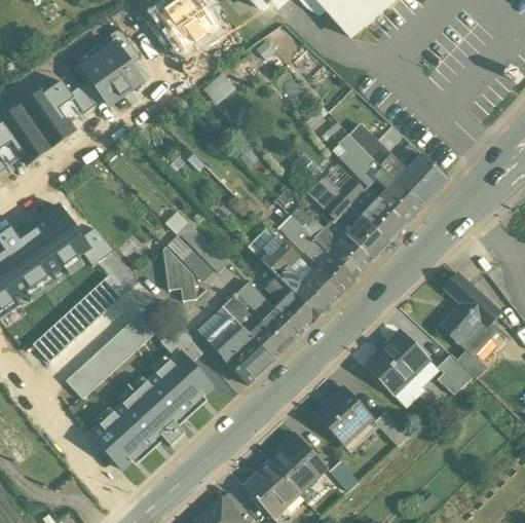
[(205,11),(196,0),(177,0),(157,14),(160,19),(174,39),(184,52),(217,29),(205,11)]
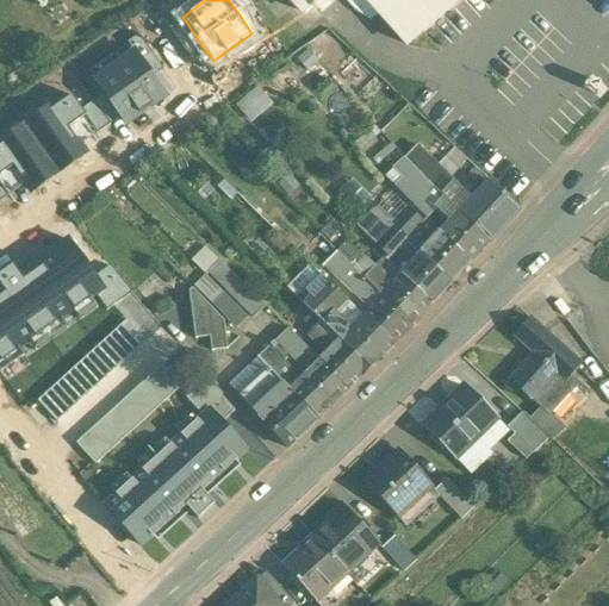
[(228,0),(238,13),(253,4),(250,0),(228,0)]
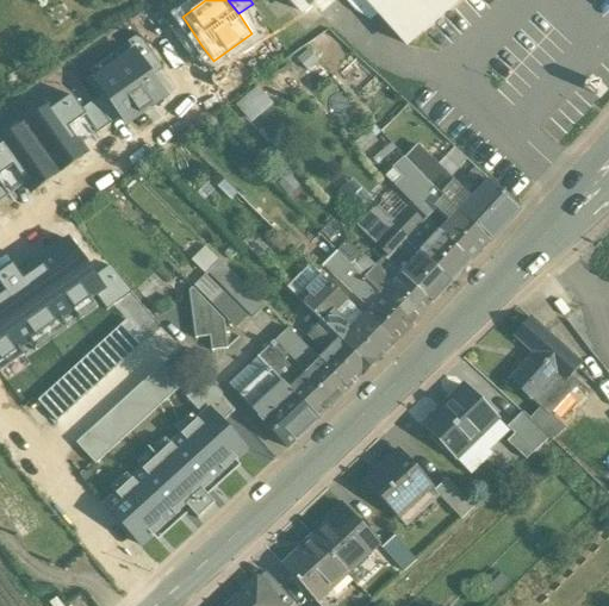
[(367,0),(377,11),(405,42),(453,0),(294,0),(303,10),(312,2),(315,0),(367,0)]
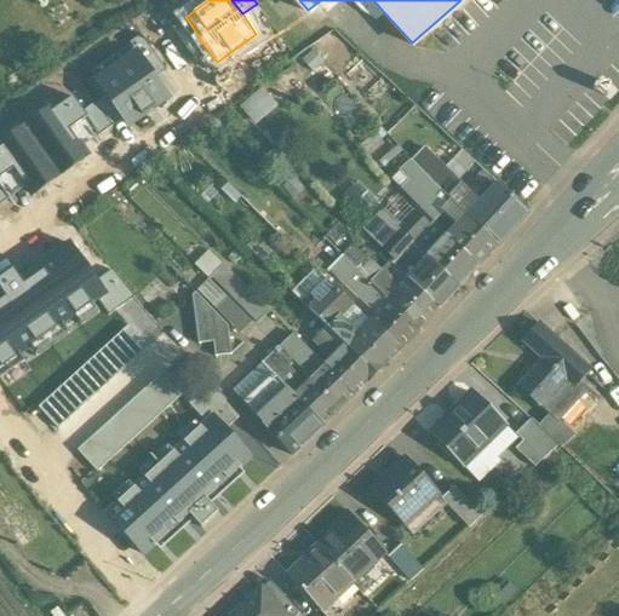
[(320,0),(317,3),(325,11),(337,0),(320,0)]
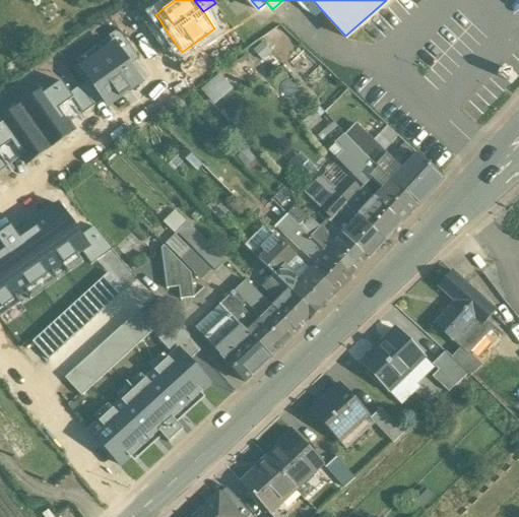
[(296,0),(301,6),(314,14),(321,9),(313,0),(296,0)]
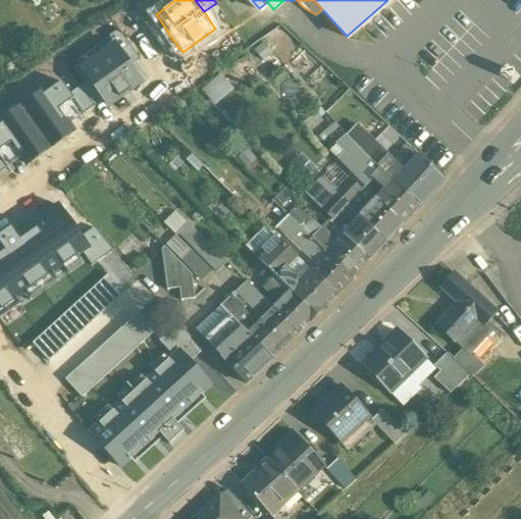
[(172,39),(159,18),(147,27),(161,47),(172,39)]
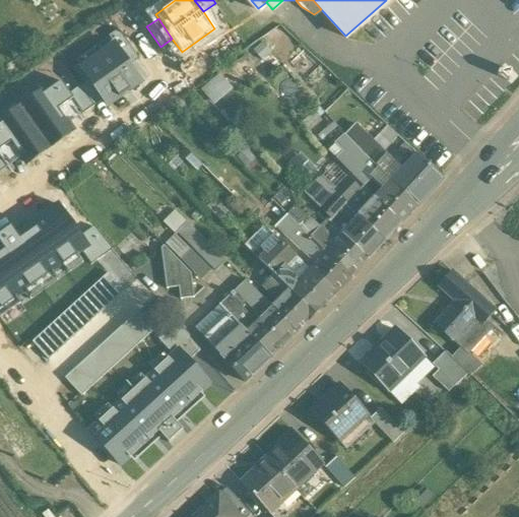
[(138,57),(117,26),(108,34),(114,44),(128,64),(138,57)]
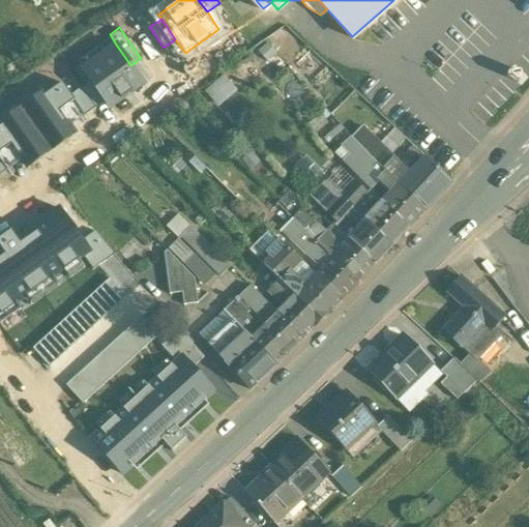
[(130,65),(116,45),(83,68),(90,79),(105,99),(110,106),(143,82),(130,65)]
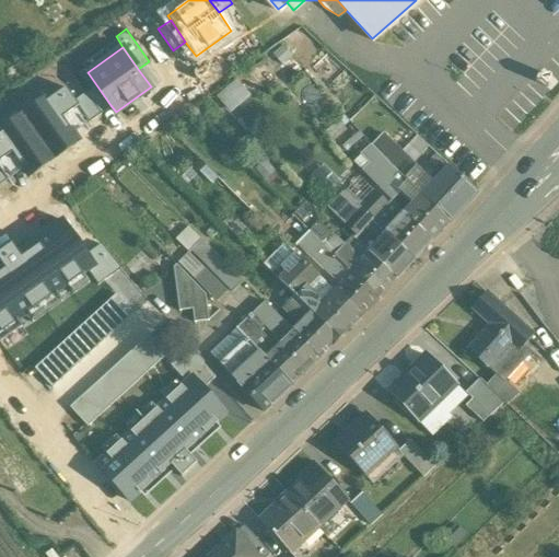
[(231,107),(249,91),(237,76),(218,92),(231,107)]
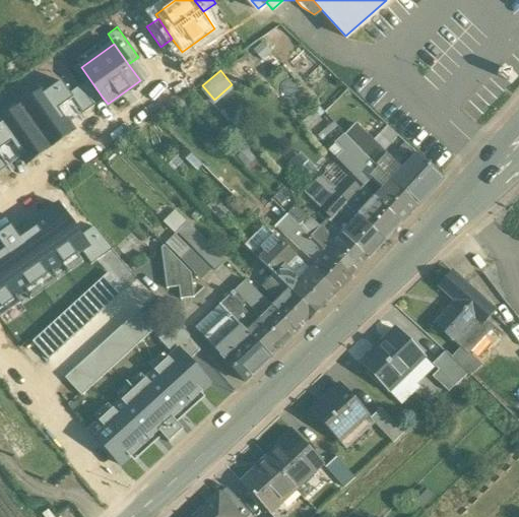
[(78,84),(92,104),(103,98),(88,77),(78,84)]
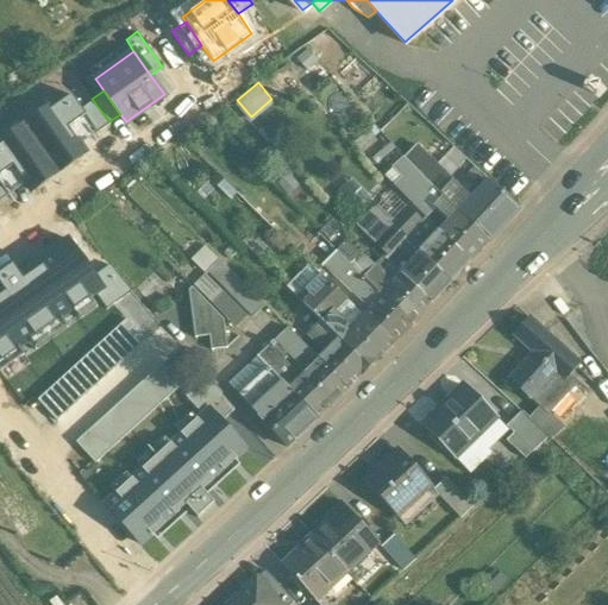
[(24,123),(57,170),(85,150),(67,126),(85,113),(80,107),(70,93),(52,106),(51,104),(24,123)]
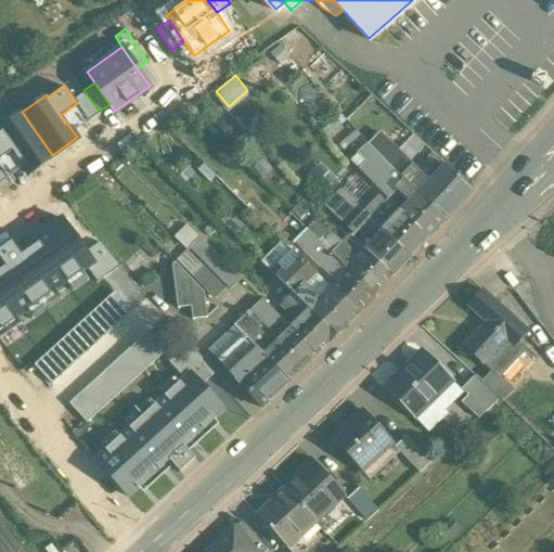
[(99,111),(84,90),(73,98),(77,103),(88,118),(99,111)]
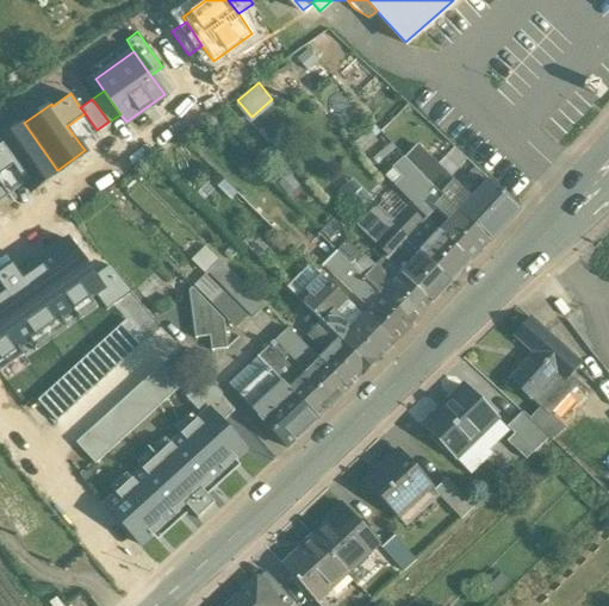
[(57,170),(24,123),(0,139),(0,173),(13,164),(30,189),(57,170)]
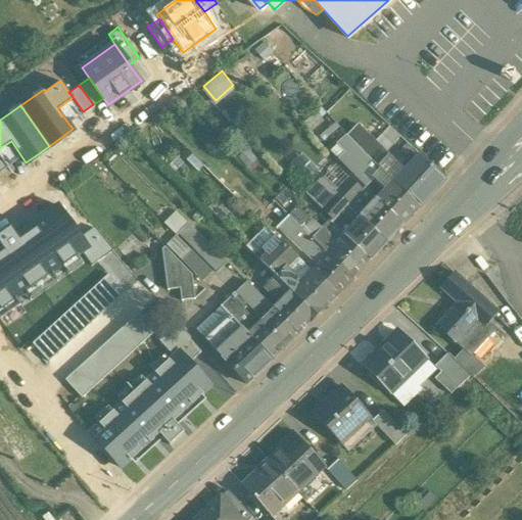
[(345,134),(369,156),(380,143),(357,122),(345,134)]
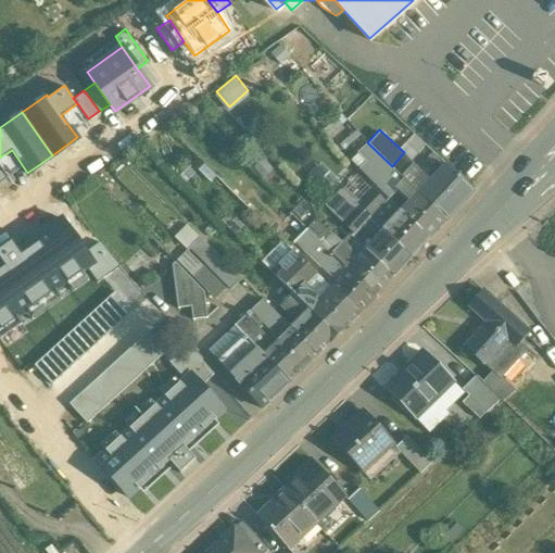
[(367,142),(356,153),(357,163),(377,181),(392,166),(367,142)]
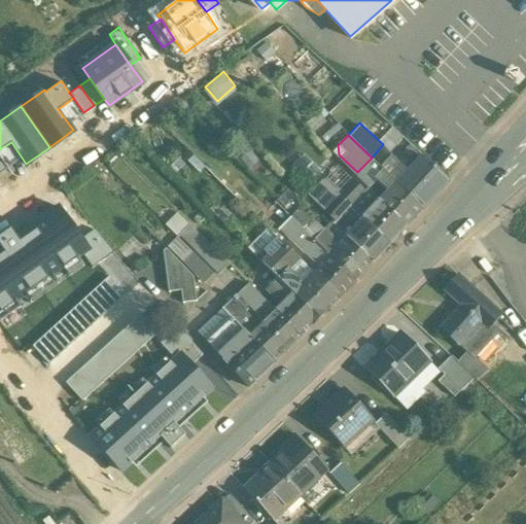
[(372,158),(383,170),(387,165),(397,154),(386,142),(383,144),(372,158)]
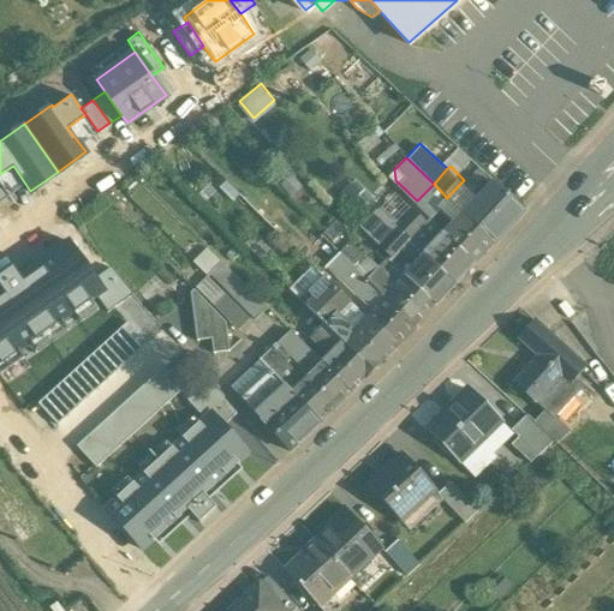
[(522,210),(490,179),(482,189),(482,190),(513,219),(522,210)]
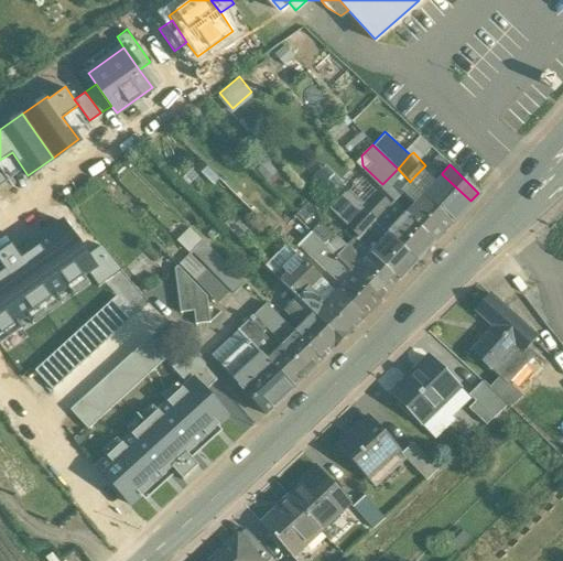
[(410,182),(398,169),(382,184),(394,197),(410,182)]
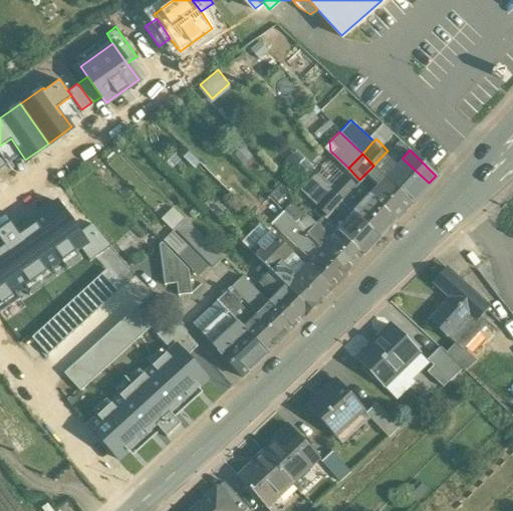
[(429,183),(403,159),(391,173),(387,177),(412,201),(429,183)]
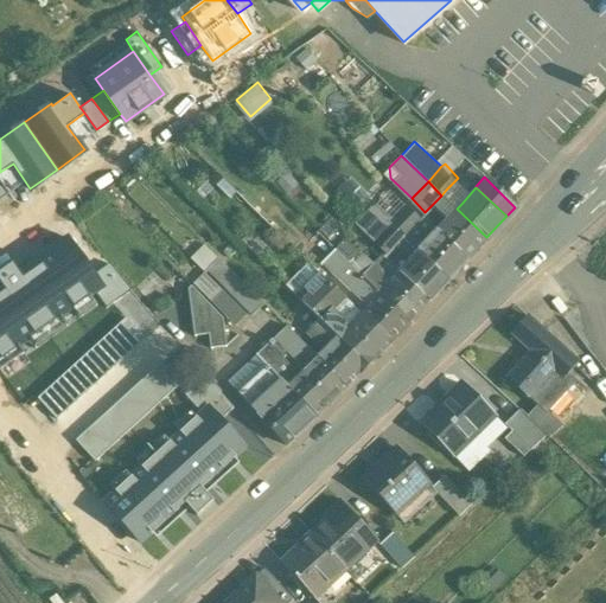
[(461,204),(446,190),(441,196),(457,209),(461,204)]
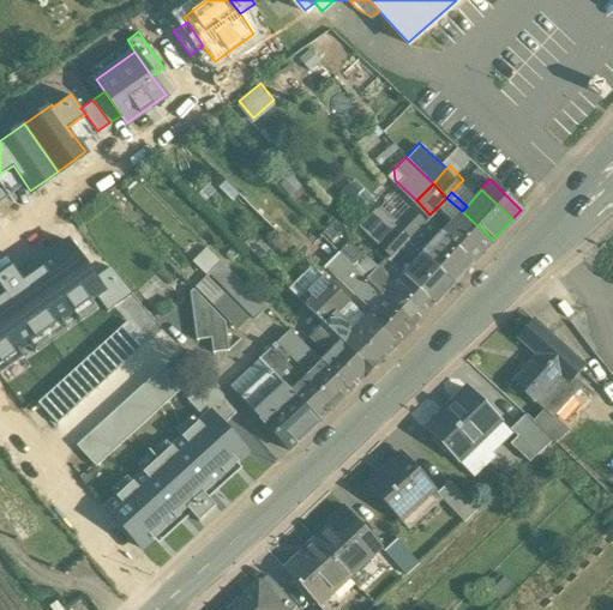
[(410,207),(394,225),(408,239),(425,221),(410,207)]
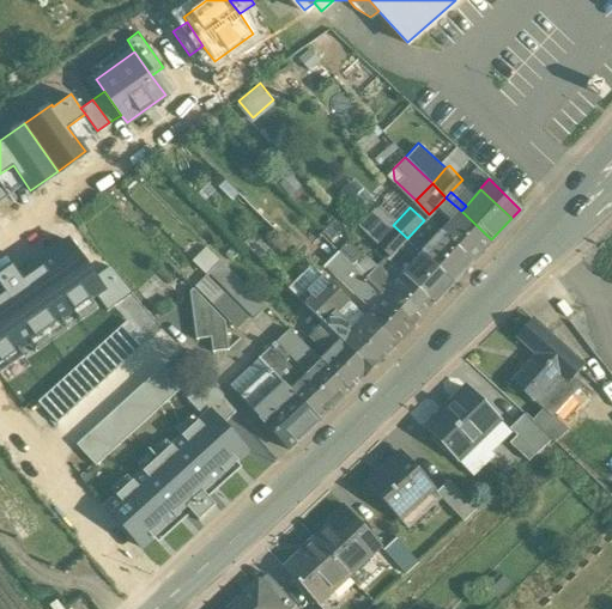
[(461,211),(441,232),(471,261),(491,239),(461,211)]
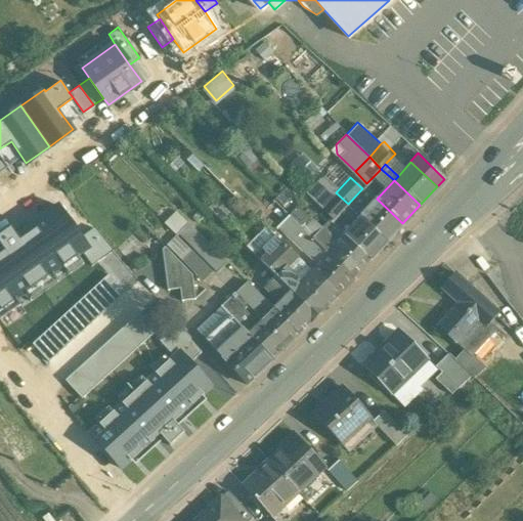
[(348,204),(336,192),(322,207),(334,218),(348,204)]
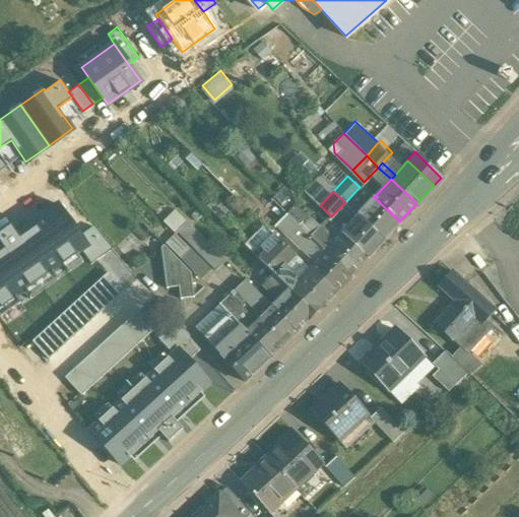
[(399,221),(374,197),(359,214),(384,239),(399,221)]
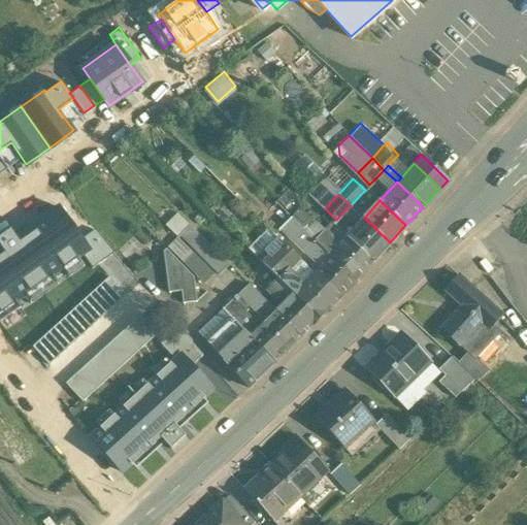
[(0,321),(20,306),(15,301),(83,254),(90,249),(81,237),(59,205),(31,225),(34,230),(20,241),(10,228),(0,234),(0,245),(4,252),(0,254),(0,321)]
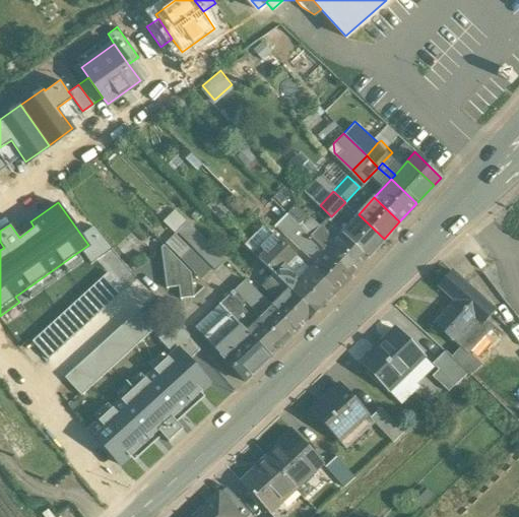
[(310,235),(319,225),(295,202),(285,211),(310,235)]
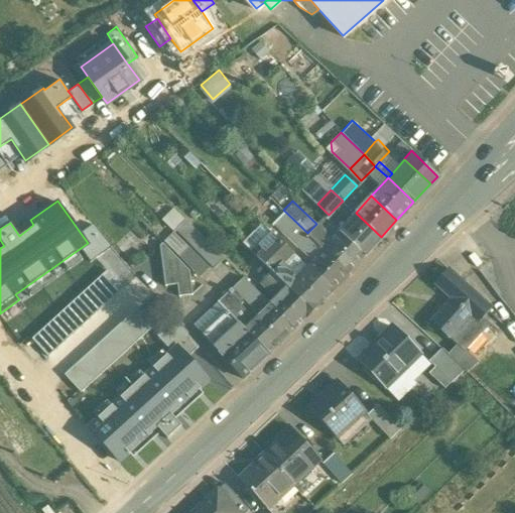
[(307,233),(283,210),(272,222),(296,245),(298,243),(307,233)]
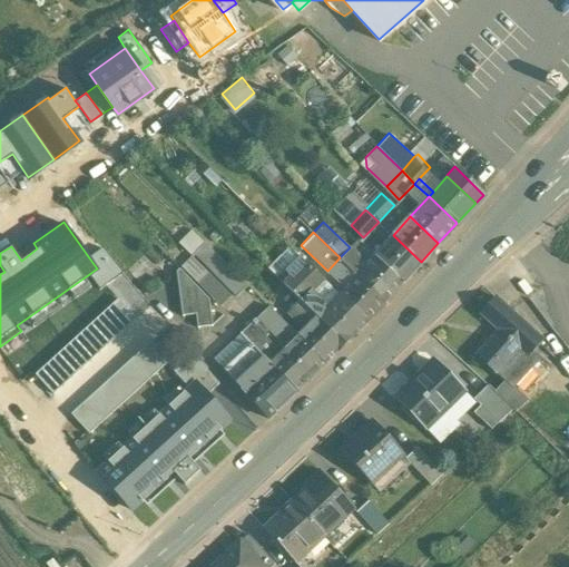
[(195,233),(185,244),(236,295),(246,284),(195,233)]
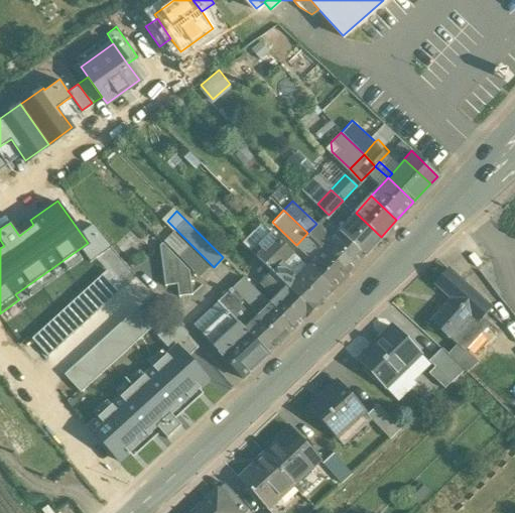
[(381,237),(356,213),(339,231),(364,255),(381,237)]
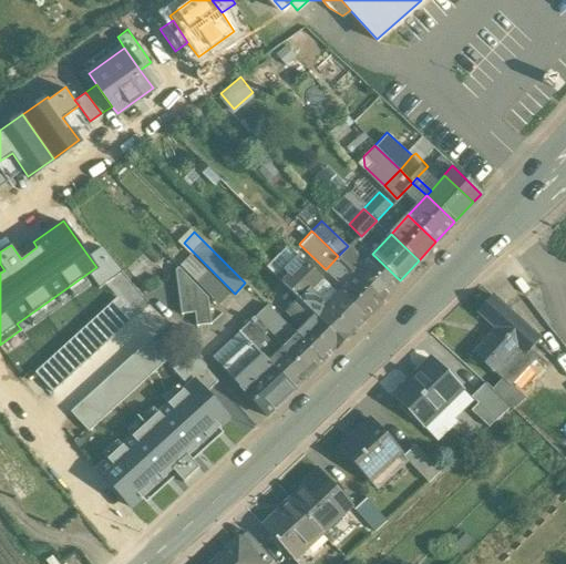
[(101,245),(88,255),(96,267),(89,273),(99,286),(122,269),(101,245)]
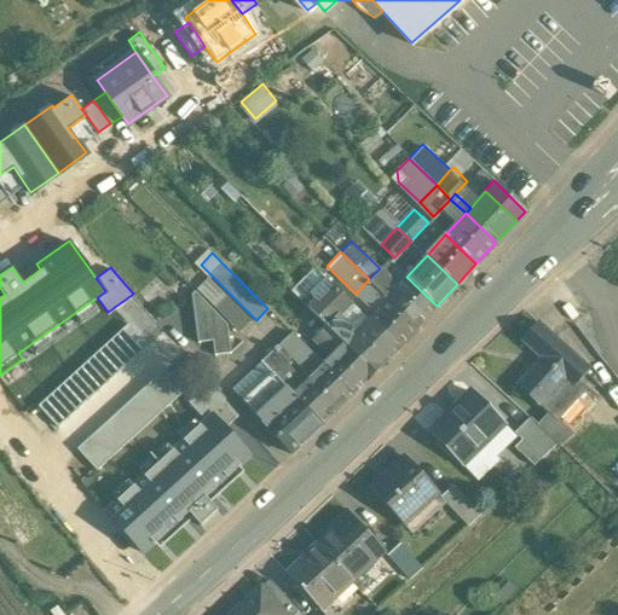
[(394,283),(380,267),(380,268),(369,279),(383,294),(394,283)]
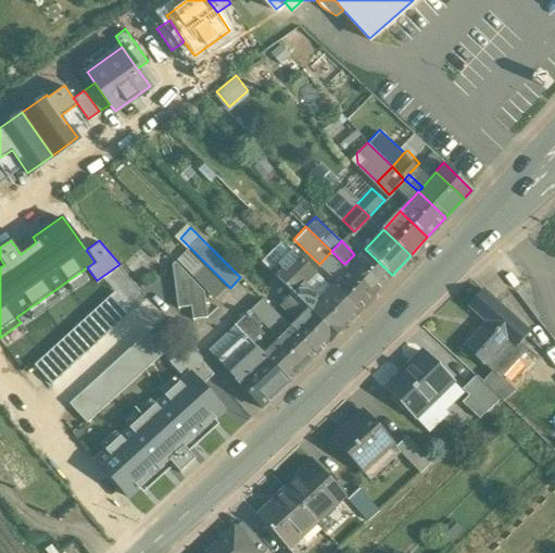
[(319,298),(331,286),(290,246),(269,266),(277,274),(287,264),(314,292),(314,298),(319,298)]
